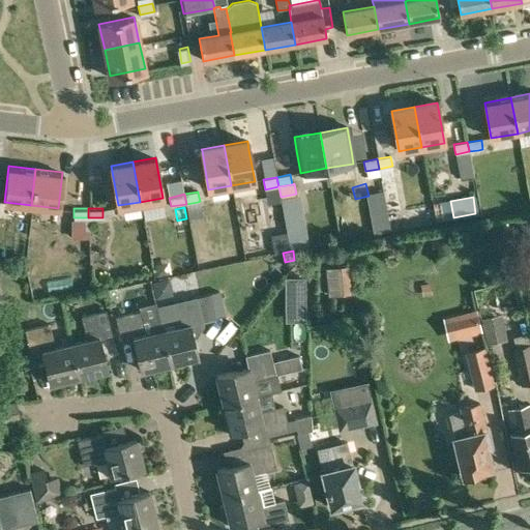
[(329,296),(351,294),(349,264),(326,266),(329,296)]
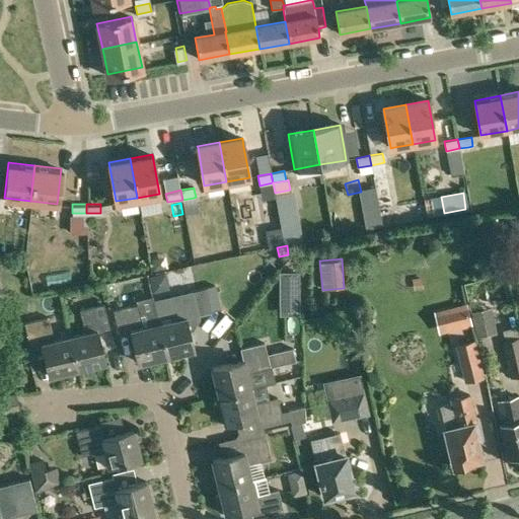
[(308,271),(288,273),(291,314),(311,313),(308,271)]
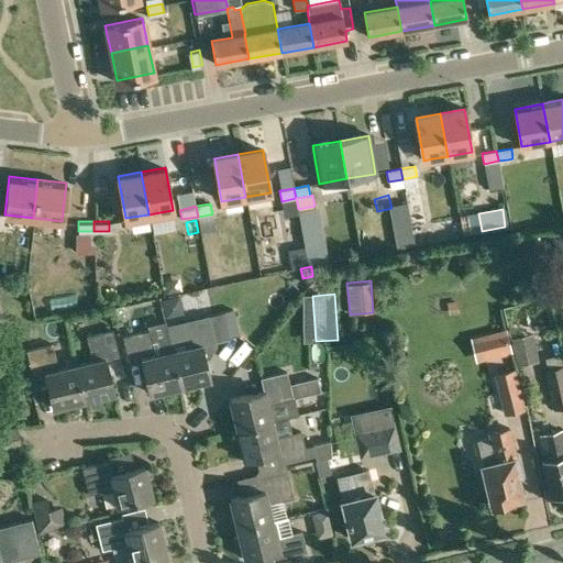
[(210,379),(202,345),(214,343),(209,317),(183,322),(188,348),(172,352),(179,387),(210,379)]
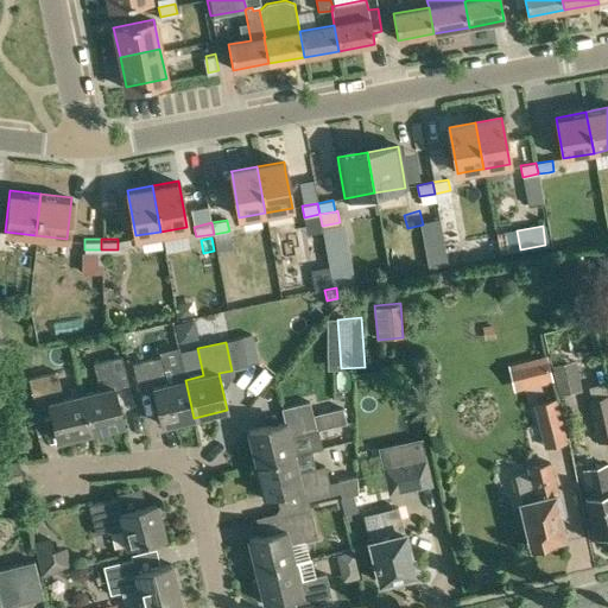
[(140,392),(153,388),(163,425),(194,418),(185,380),(178,347),(158,352),(160,358),(133,363),(140,392)]
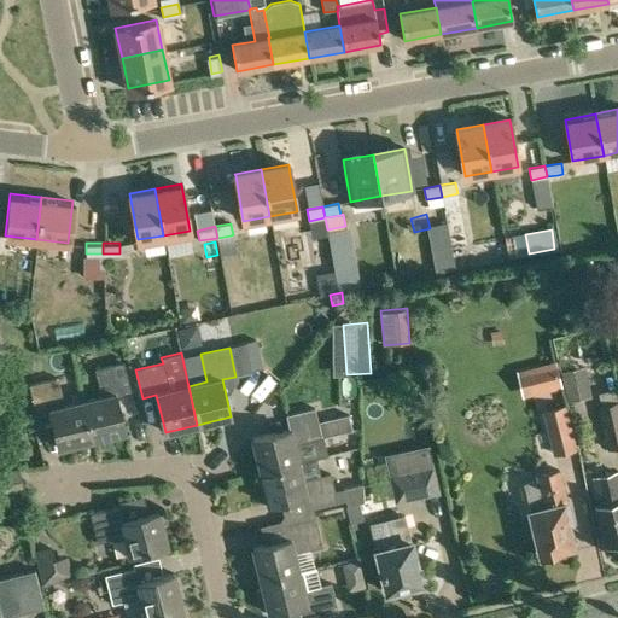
[(523,397),(563,389),(557,361),(517,371),(523,397)]
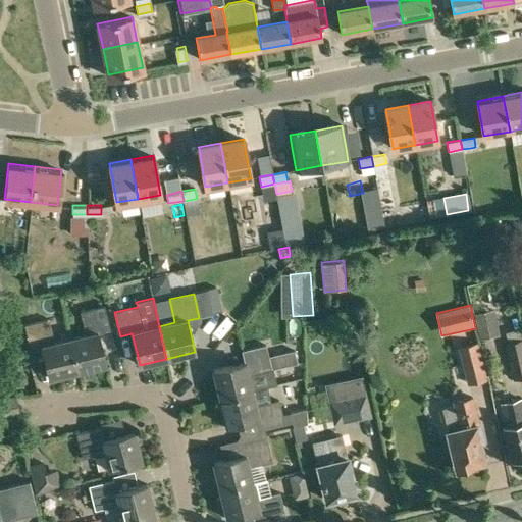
[(105,365),(98,334),(110,331),(104,307),(80,312),(86,336),(70,340),(79,372),(105,365)]
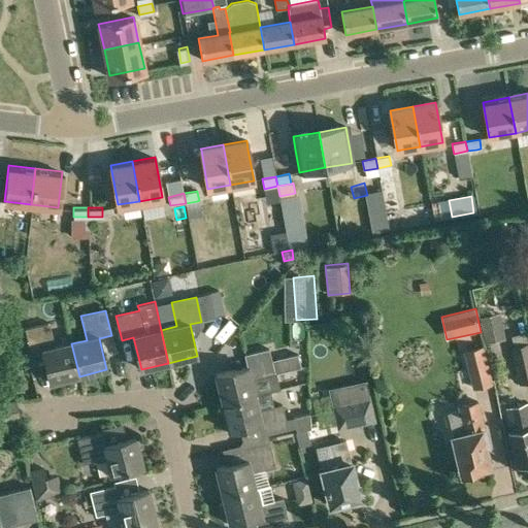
[(494,342),(514,341),(513,314),(492,315),(494,342)]
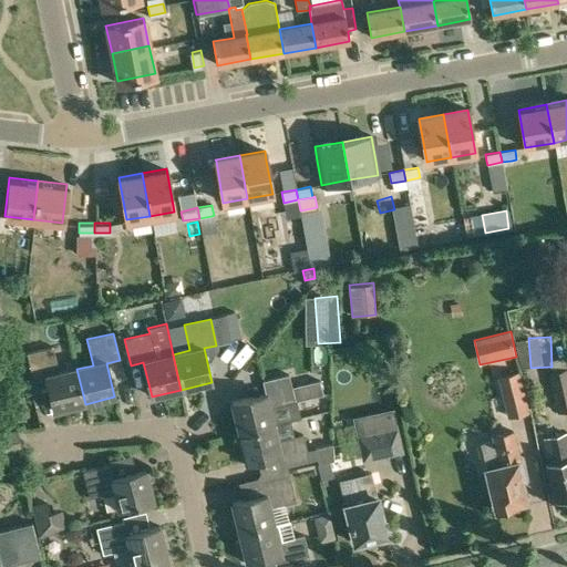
[(85,404),(76,369),(59,373),(53,347),(28,353),(33,380),(47,377),(54,411),(85,404)]
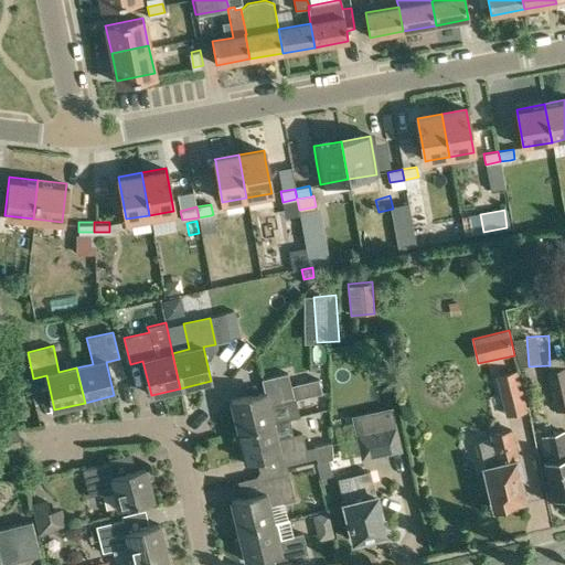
[(564,354),(553,358),(556,370),(546,372),(555,412),(564,408),(564,354)]
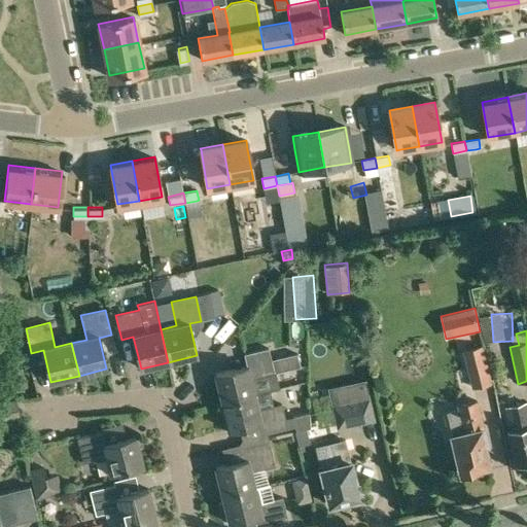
[(471,388),(479,386),(491,383),(482,346),(462,350),(471,388)]
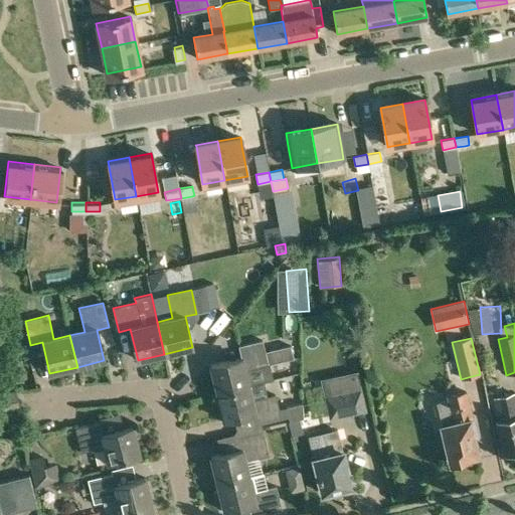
[(238,347),(241,358),(210,366),(216,393),(263,382),(272,380),(268,365),(294,358),(291,345),(265,351),(263,342),(238,347)]
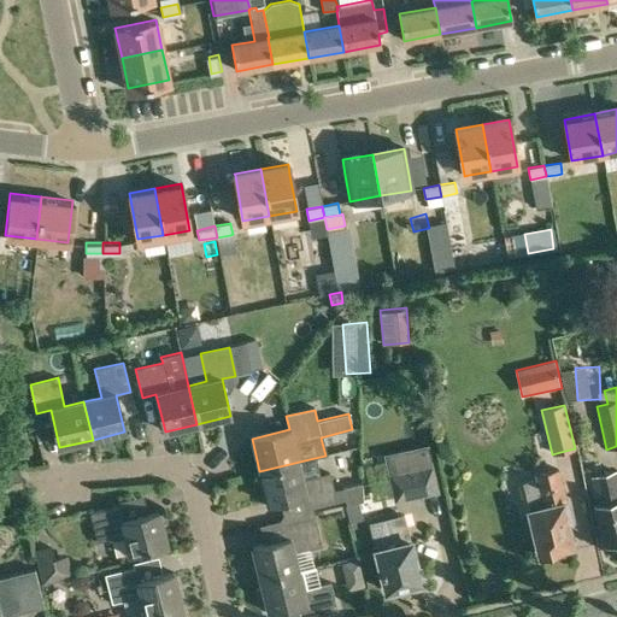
[(268,504),(310,494),(312,507),(338,501),(330,474),(318,476),(315,458),(259,471),(262,477),(259,477),(258,481),(262,497),(265,499),(266,499),(268,504)]
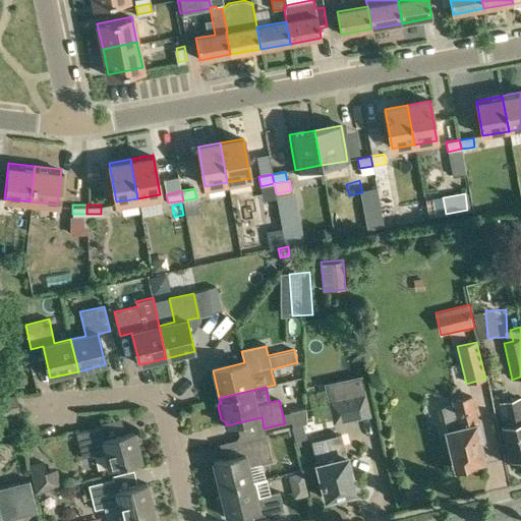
[(353,417),(354,419),(370,415),(365,392),(348,396),(353,417)]
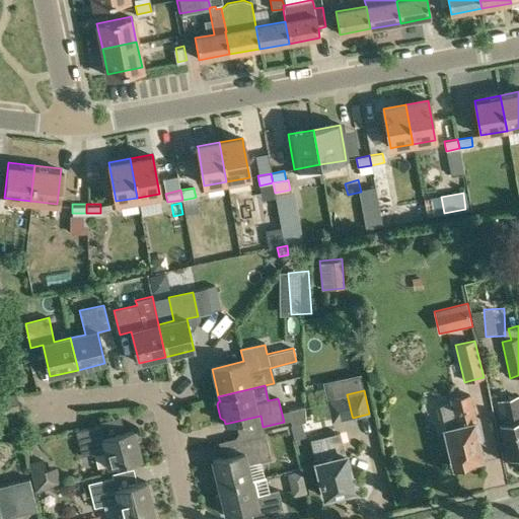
[(478,437),(475,422),(476,422),(470,393),(449,398),(450,402),(435,406),(441,433),(444,432),(452,466),(456,465),(459,468),(465,467),(467,462),(479,459),(474,438),(478,437)]
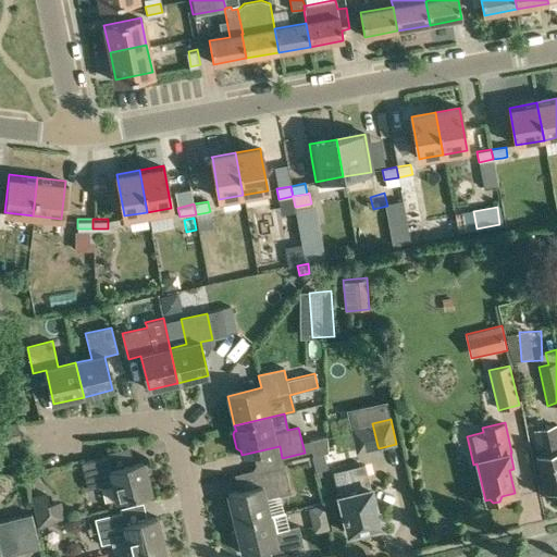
[(378,446),(372,423),(350,428),(356,452),(356,454),(364,452),(379,448),(378,446)]
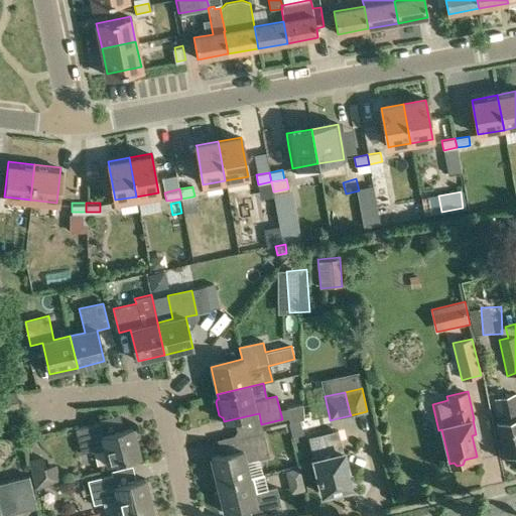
[(515,404),(514,394),(497,398),(502,422),(497,423),(504,455),(515,452),(515,404)]
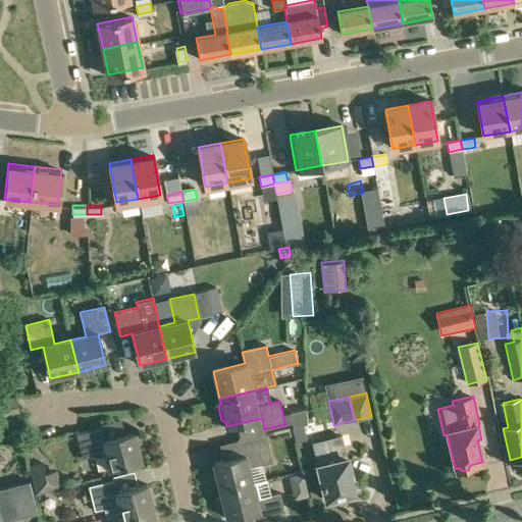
[(0,414),(1,418),(20,414),(18,405),(0,408),(0,414)]
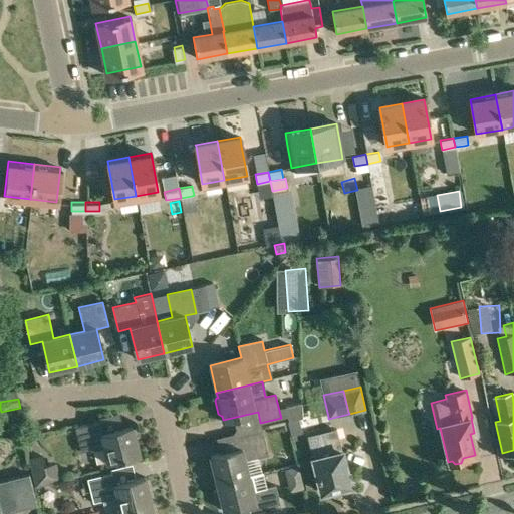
[(302,402),(284,406),(288,421),(302,418),(302,402)]
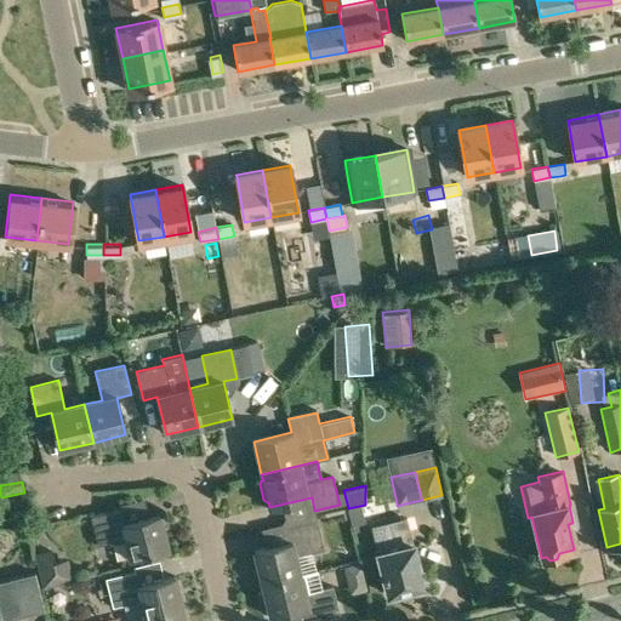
[(123,524),(119,510),(91,517),(98,545),(126,539),(131,558),(169,550),(160,516),(123,524)]
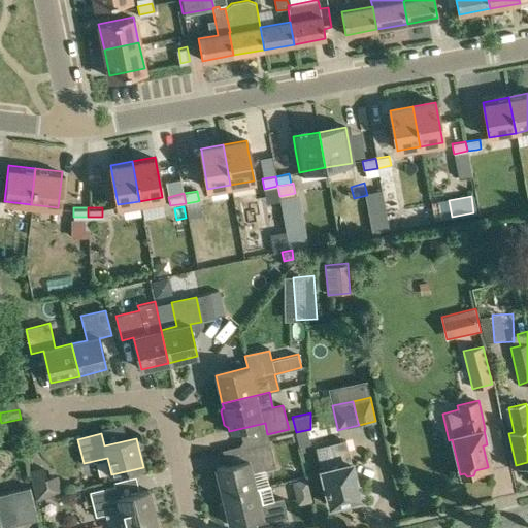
[(345,440),(317,448),(330,506),(333,505),(336,508),(344,506),(347,502),(361,499),(353,464),(352,464),(345,440)]
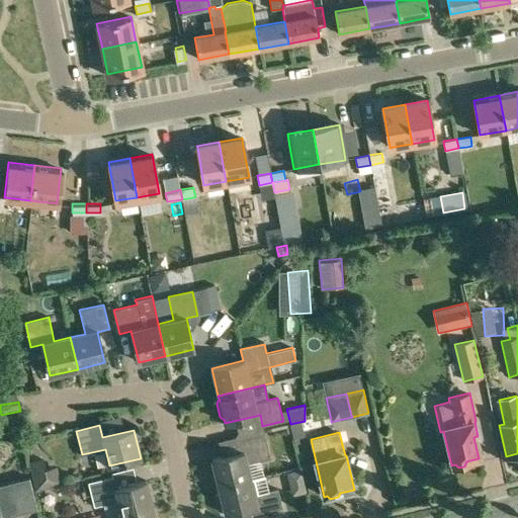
[(219,487),(251,479),(248,463),(270,458),(264,434),(242,440),(244,451),(211,458),(219,487)]
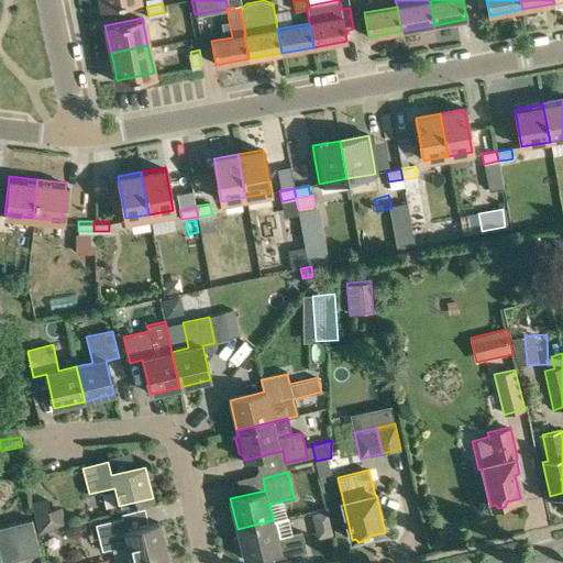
[(47,510),(47,509),(31,501),(39,532),(66,527),(62,506),(47,510)]
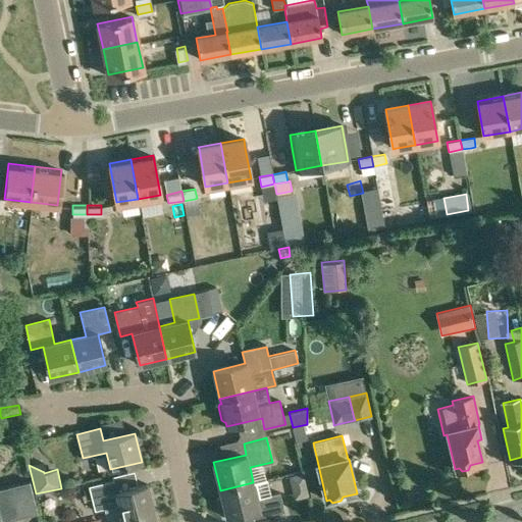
[(38,512),(30,479),(0,486),(0,514),(2,521),(38,512)]
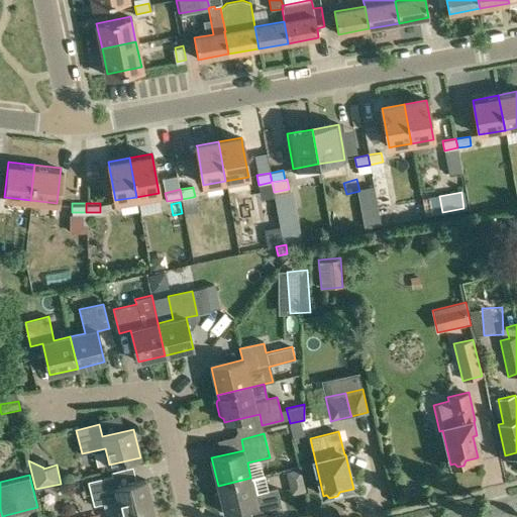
[(250,478),(218,486),(220,492),(217,492),(215,495),(218,508),(222,510),(224,509),(225,513),(256,506),(259,516),(267,516),(284,513),(278,489),(268,491),(264,475),(250,478)]
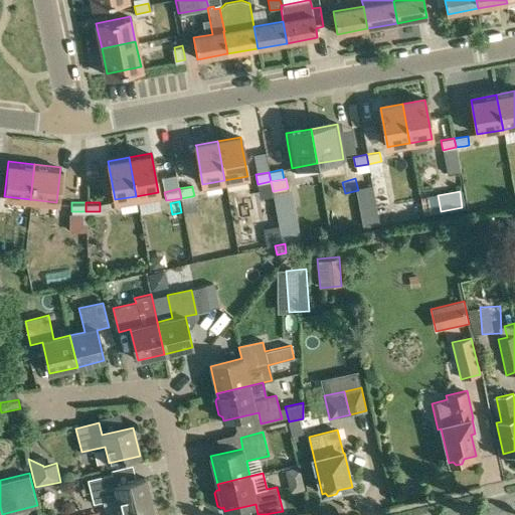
[(106,514),(114,514),(153,506),(146,480),(115,487),(112,474),(88,480),(94,503),(103,501),(106,514)]
